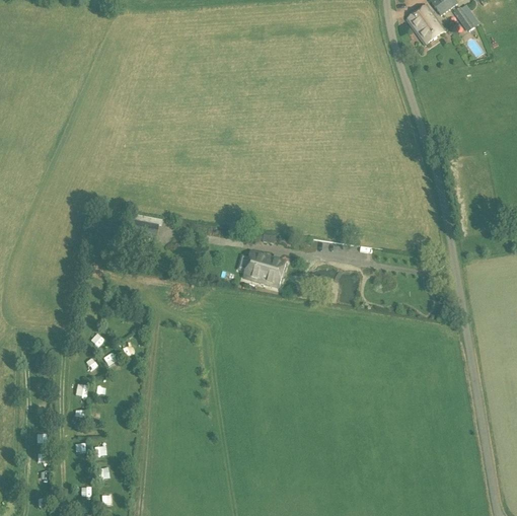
[(430,0),(429,1),(439,14),(455,2),(453,0),(430,0)]
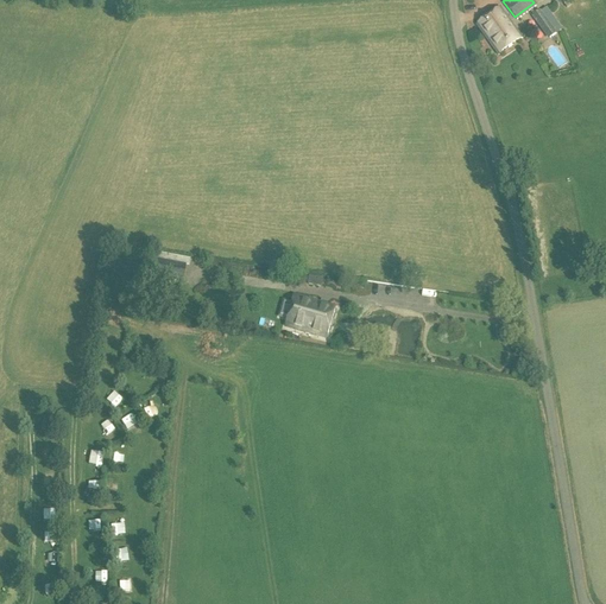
[(475,23),(497,52),(521,36),(498,5),(475,23)]
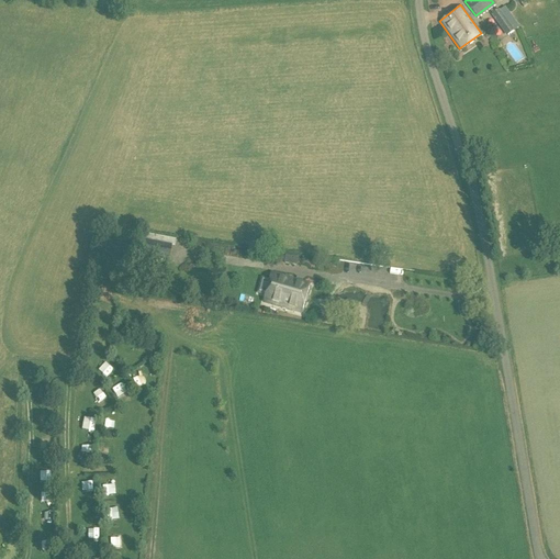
[(492,12),(506,33),(512,29),(497,9),(492,12)]
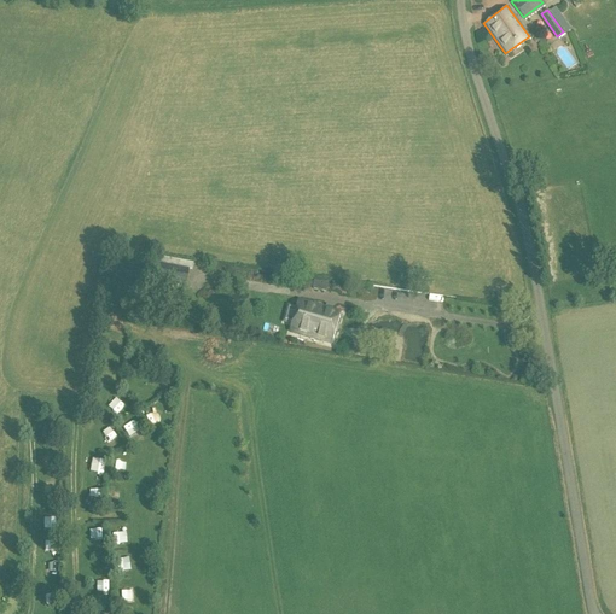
[(195,265),(195,258),(167,256),(167,262),(195,265)]
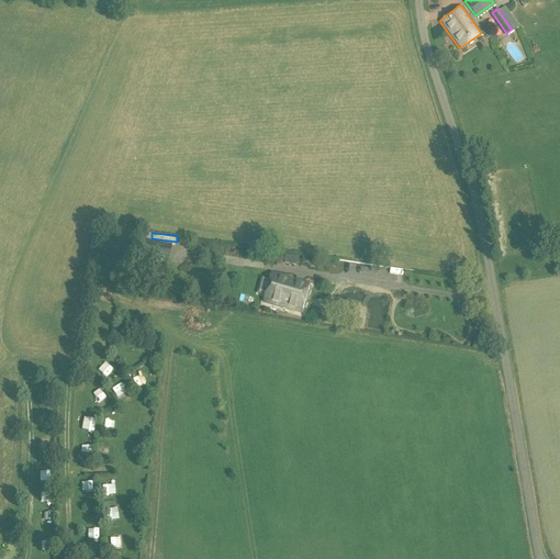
[(140,252),(167,256),(170,243),(142,237),(140,252)]
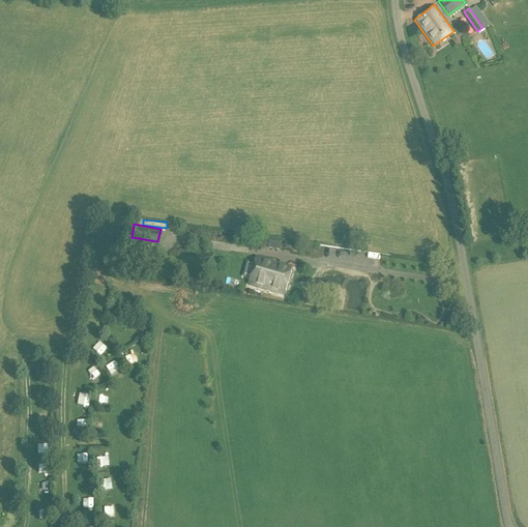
[(266,247),(275,249),(276,241),(267,240),(266,247)]
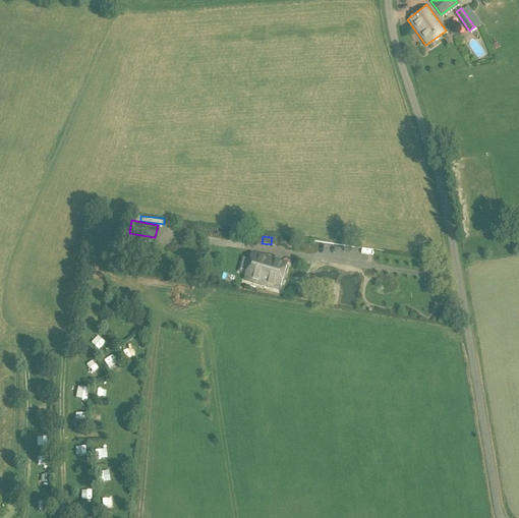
[(229,272),(243,276),(243,278),(278,288),(285,262),(250,251),(249,255),(235,250),(229,272)]
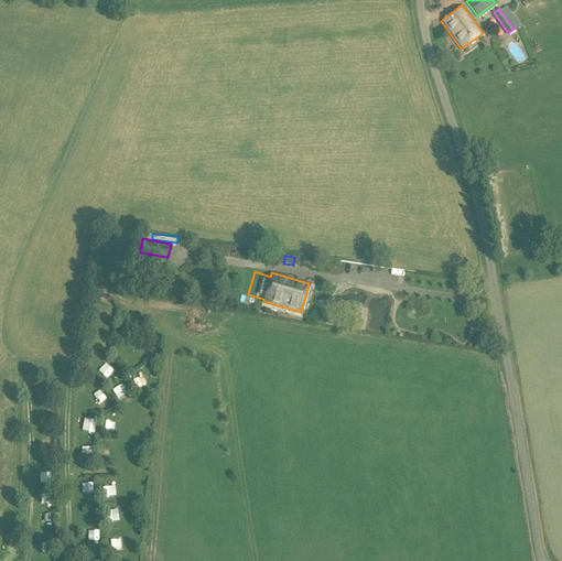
[(111,364),(108,373),(118,376),(121,367),(111,364)]
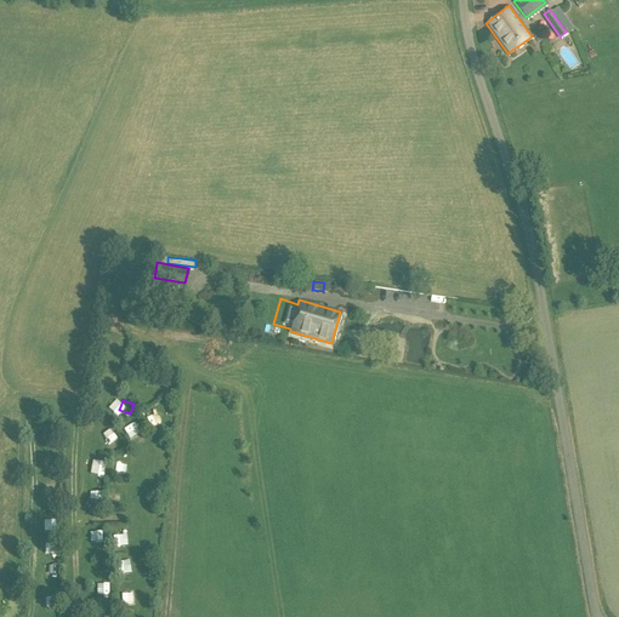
[(130,433),(141,432),(140,422),(129,424),(130,433)]
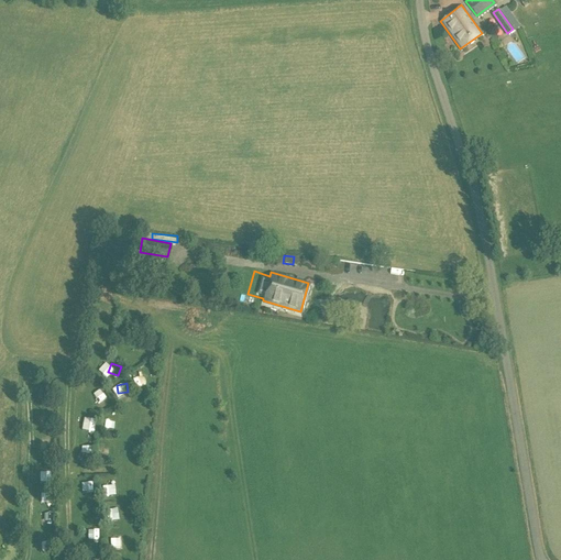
[(108,405),(113,402),(105,387),(99,392),(108,405)]
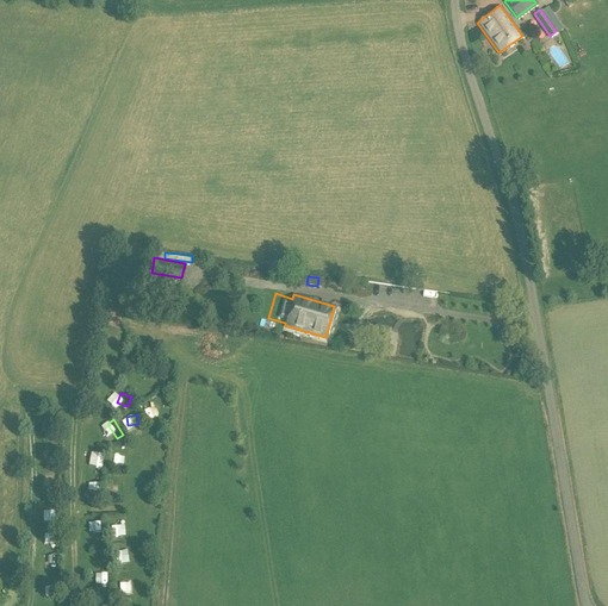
[(94,457),(100,463),(107,455),(101,450),(94,457)]
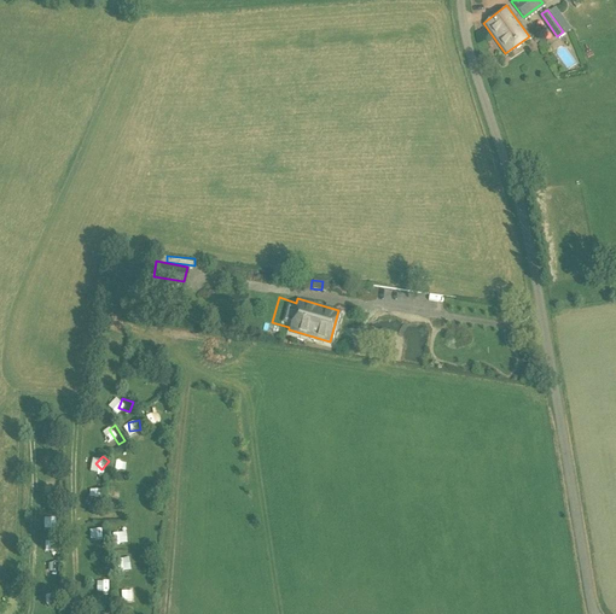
[(114,469),(125,473),(128,462),(117,460),(114,469)]
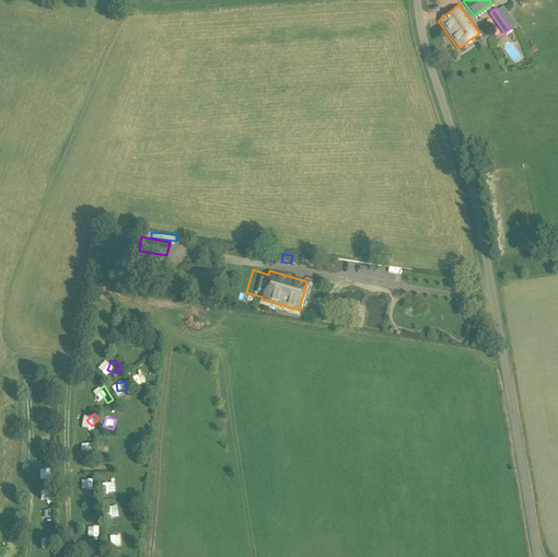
[(115,488),(113,478),(103,480),(105,490),(115,488)]
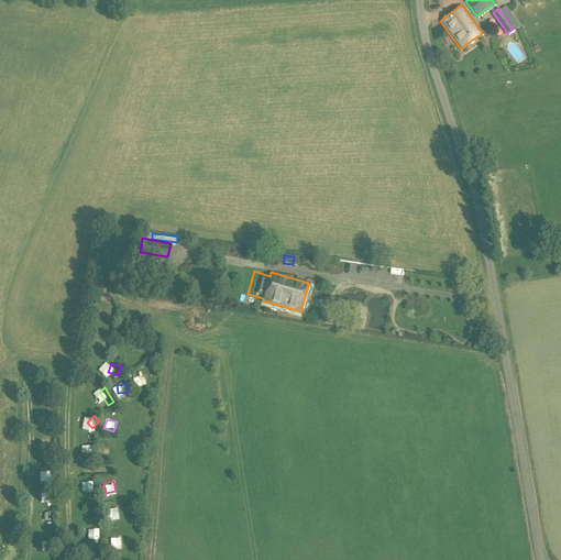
[(52,553),(52,541),(42,542),(42,553),(52,553)]
